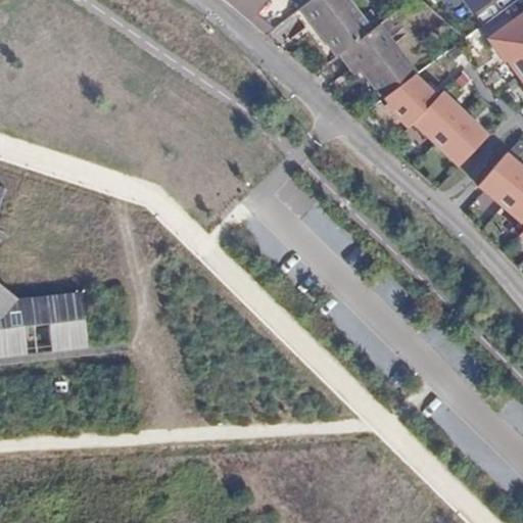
[(227,0),(254,22),(271,4),(264,0),(227,0)]
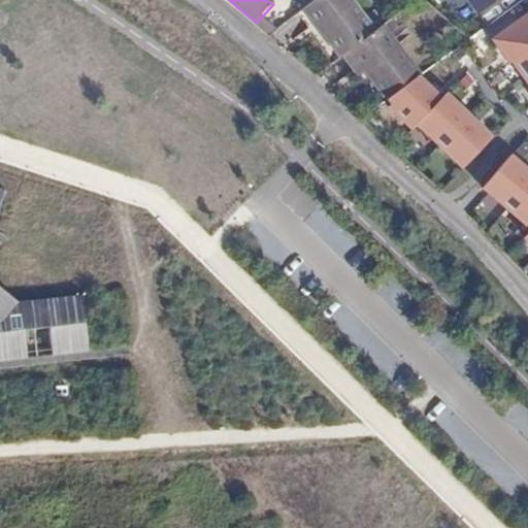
[(350,0),(306,0),(302,4),(341,53),(372,28),(350,0)]
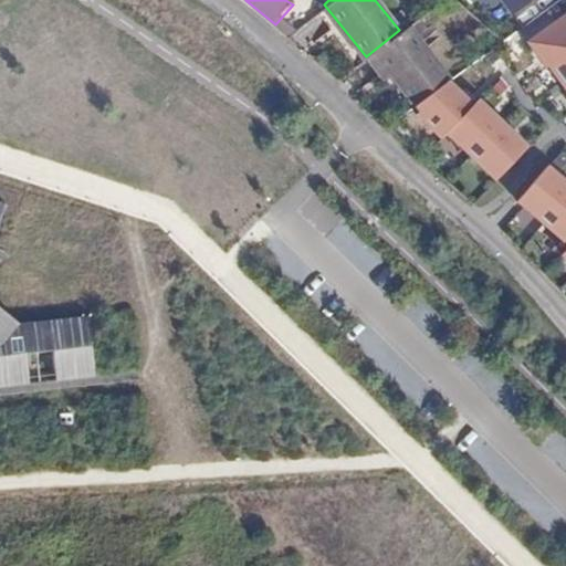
[(501,0),(509,10),(524,0),(501,0)]
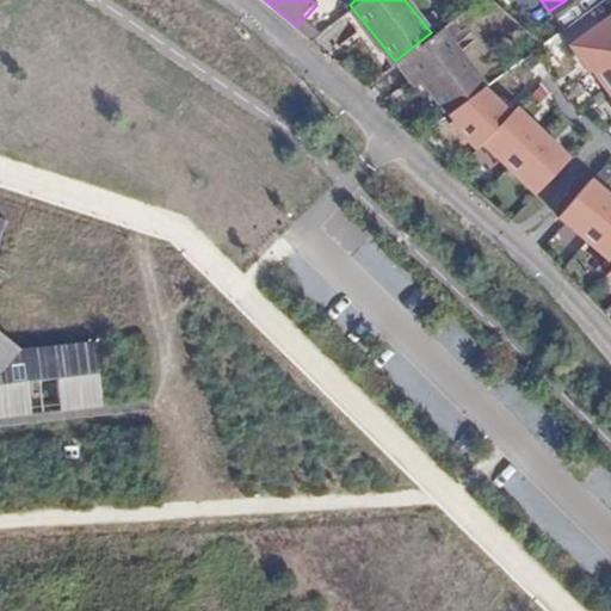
[(610,17),(571,47),(610,102),(610,17)]
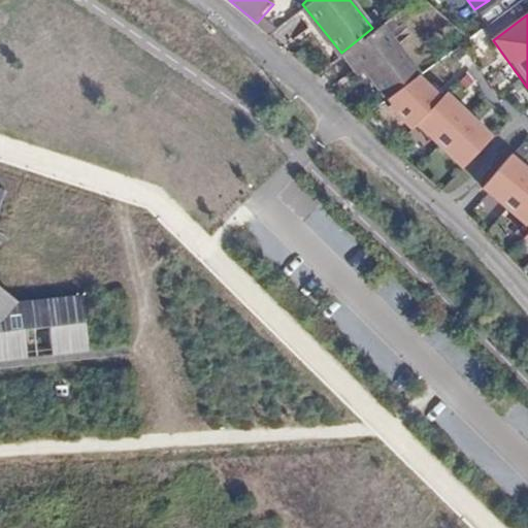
[(378,25),(347,51),(387,99),(418,73),(378,25)]
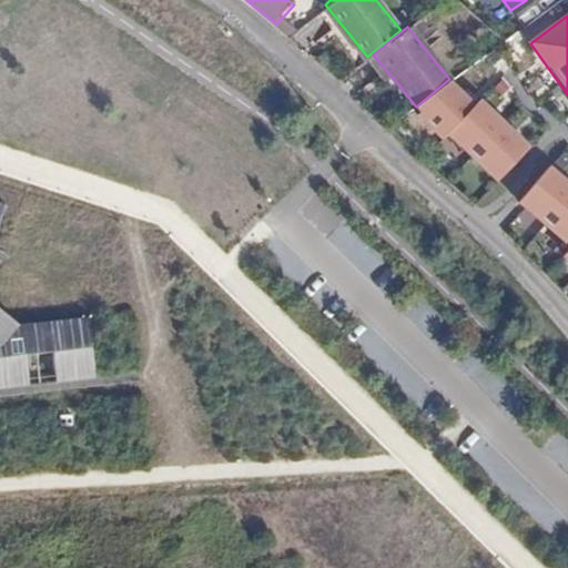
[(456,78),(422,112),(496,181),(533,146),(456,78)]
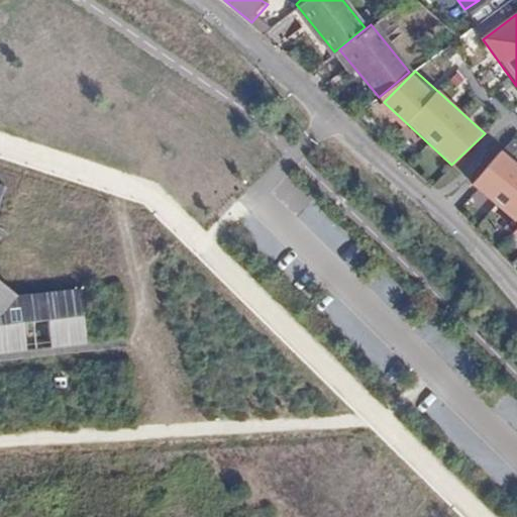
[(516,162),(503,149),(473,182),(516,218),(516,228),(515,233),(516,234),(516,162)]
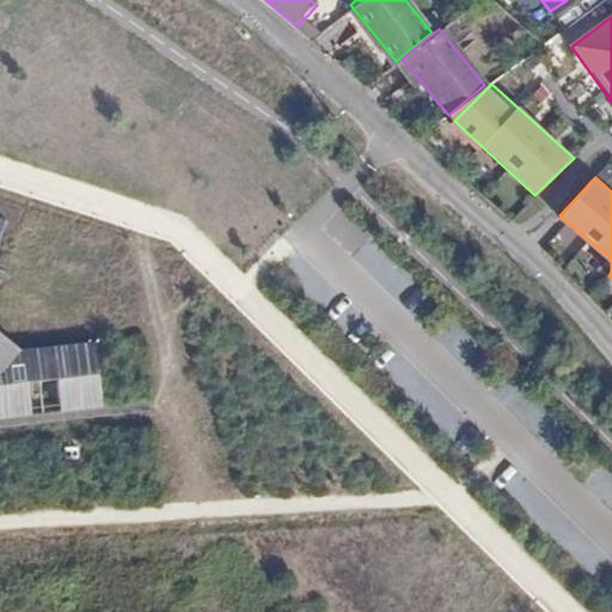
[(0,416),(102,409),(95,340),(22,346),(0,326),(0,234),(7,219),(0,215),(0,416)]
